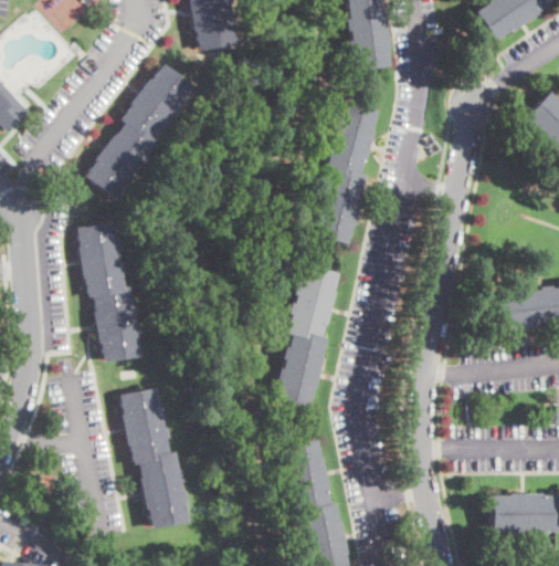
[(232,0),(233,3),(230,3),(232,14),(234,14),(236,24),(233,25),(236,44),(201,50),(198,31),(197,31),(191,0),(232,0)]
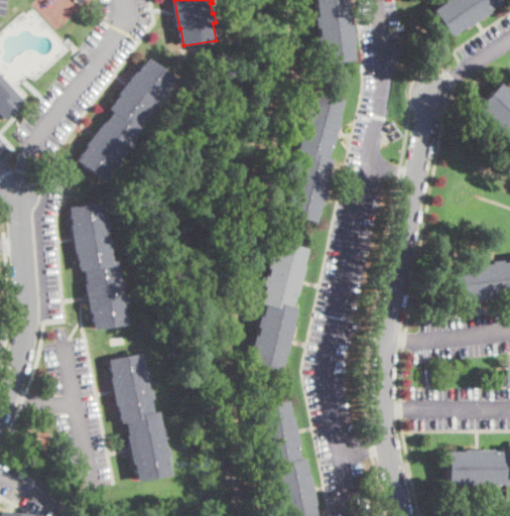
[(350,0),(352,12),(354,12),(357,44),(356,44),(358,60),(325,63),(323,46),(321,47),(320,37),(323,36),(322,27),(319,28),(317,17),(320,17),(317,0),(350,0)]
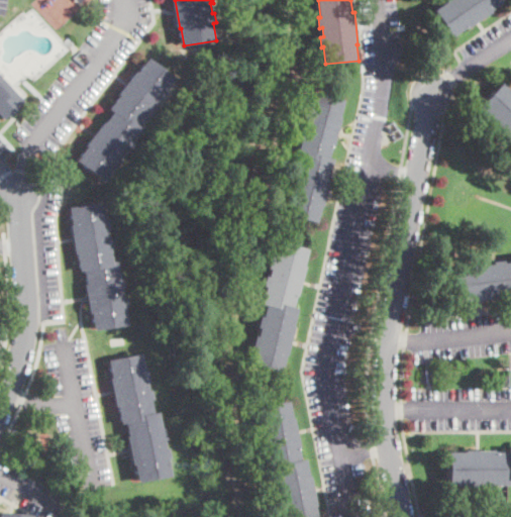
[(507,0),(479,19),(453,37),(435,10),(449,0),(507,0)]
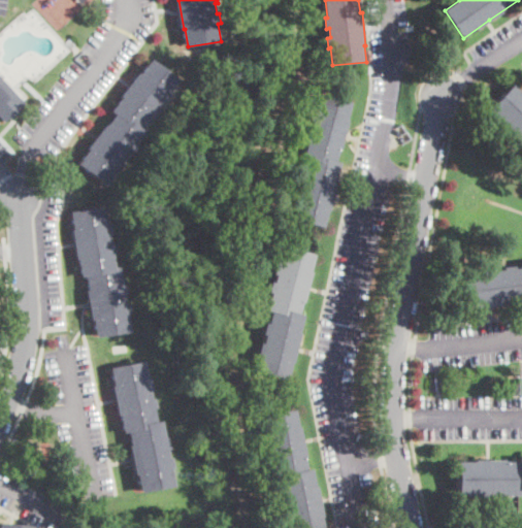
[(154,60),(181,79),(170,94),(172,96),(166,104),(164,102),(158,110),(160,111),(154,121),(152,119),(143,129),(149,132),(137,146),(139,147),(133,157),(130,155),(124,163),(127,165),(122,172),(120,170),(108,185),(80,164),(92,150),(90,149),(108,124),(110,126),(119,116),(113,111),(125,97),(141,73),(143,74),(154,60)]
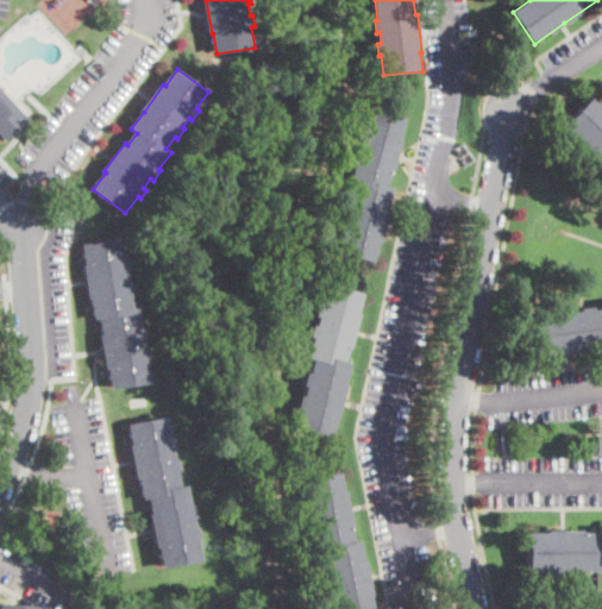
[(0,80),(33,117),(36,119),(26,127),(29,130),(18,139),(16,137),(11,140),(0,129),(0,80)]
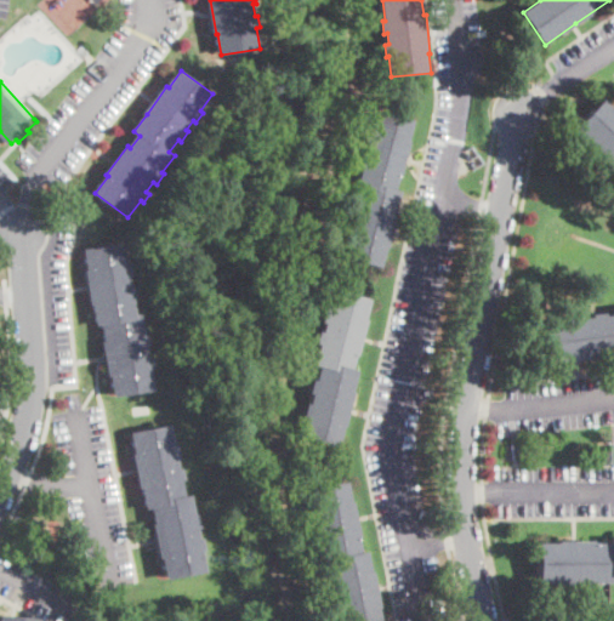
[(606,100),(613,108),(613,167),(607,161),(609,159),(602,151),(598,154),(591,146),(593,143),(578,129),(606,100)]
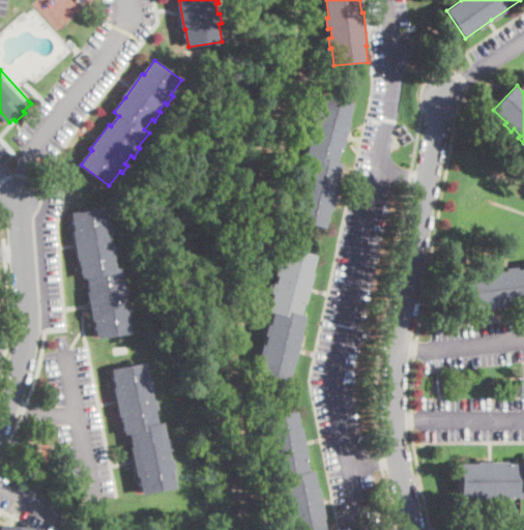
[(355,102),(351,120),(353,120),(345,150),(343,149),(340,163),(345,164),(341,181),(342,181),(335,211),(332,211),(328,229),(295,221),(299,203),(297,202),(299,193),(302,194),(306,183),(301,183),(304,172),(308,173),(311,160),(306,158),(311,141),(308,141),(311,129),(314,130),(316,122),(313,121),(316,110),(319,111),(323,94),(355,102)]
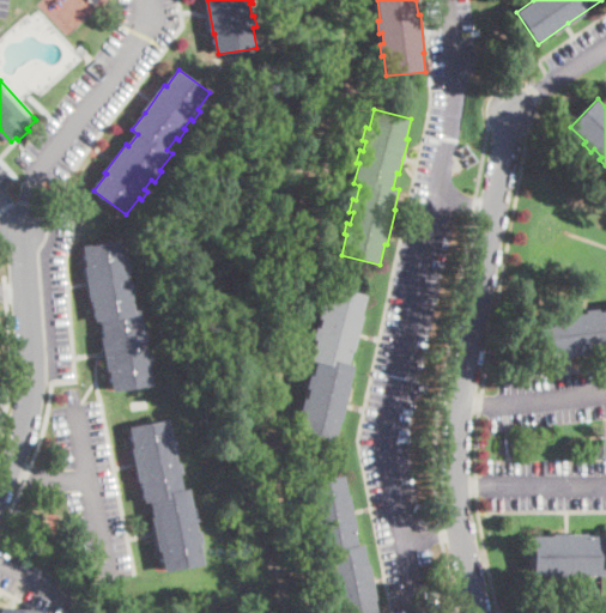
[(125,240),(128,260),(131,260),(133,271),(129,272),(132,284),(134,283),(137,293),(133,295),(135,310),(141,309),(145,331),(149,329),(150,341),(146,341),(149,353),(152,352),(153,364),(150,364),(153,386),(115,392),(113,371),(110,371),(104,337),(107,337),(103,319),(98,320),(95,301),(92,301),(88,267),(89,266),(86,246),(125,240)]
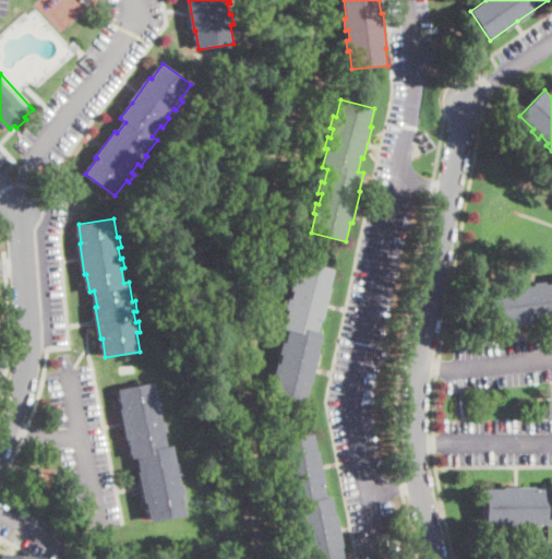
[(337,270),(332,287),(334,287),(325,320),(323,320),(320,332),(325,334),(321,353),(322,353),(314,384),(312,384),(308,402),(273,393),(278,375),(275,375),(278,364),(282,365),(284,354),(280,354),(284,342),(287,343),(289,330),(285,329),(289,310),(287,309),(289,298),(292,299),(295,292),(291,290),(295,277),(298,278),(302,261),(337,270)]
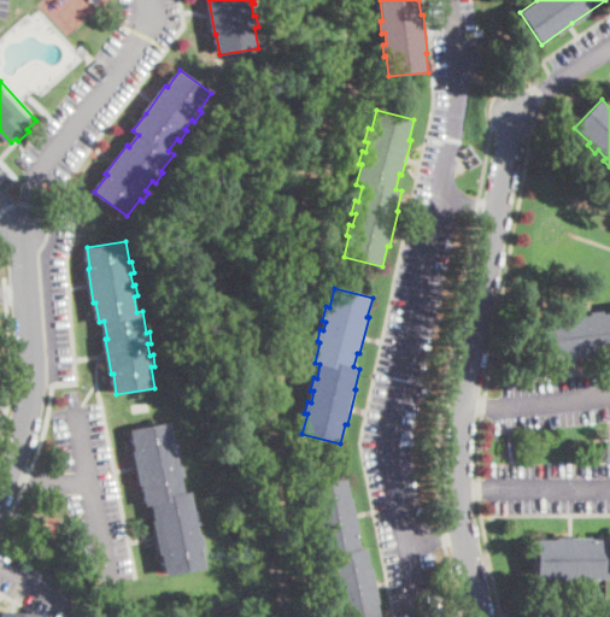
[(609,353),(590,356),(552,360),(547,321),(609,313),(609,353)]
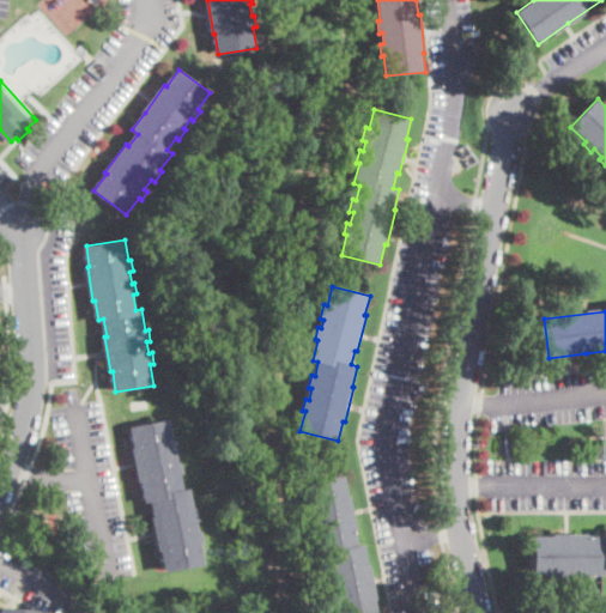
[(170,419),(185,490),(191,489),(206,564),(168,572),(153,502),(147,503),(132,428),(170,419)]
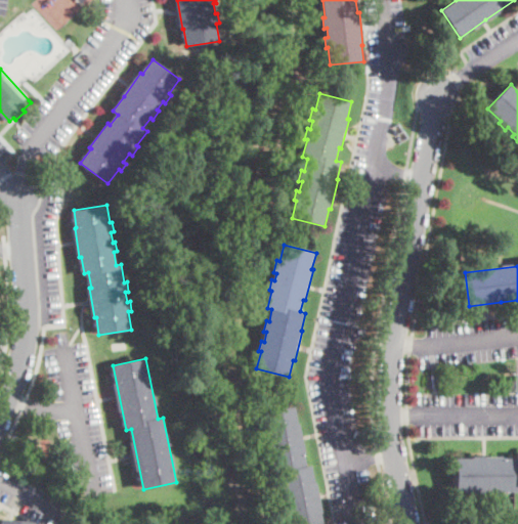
[(303,440),(308,466),(312,466),(324,523),(291,523),(282,478),(277,479),(264,413),(297,406),(303,440)]
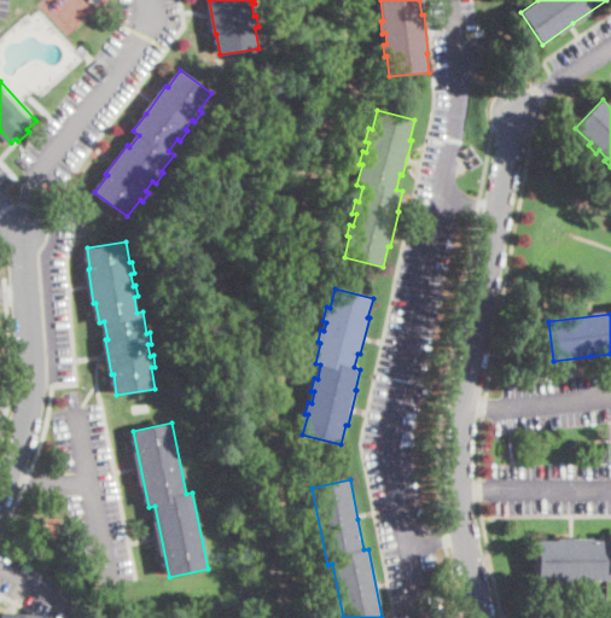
[(610,581),(539,579),(540,541),(610,541),(610,581)]
